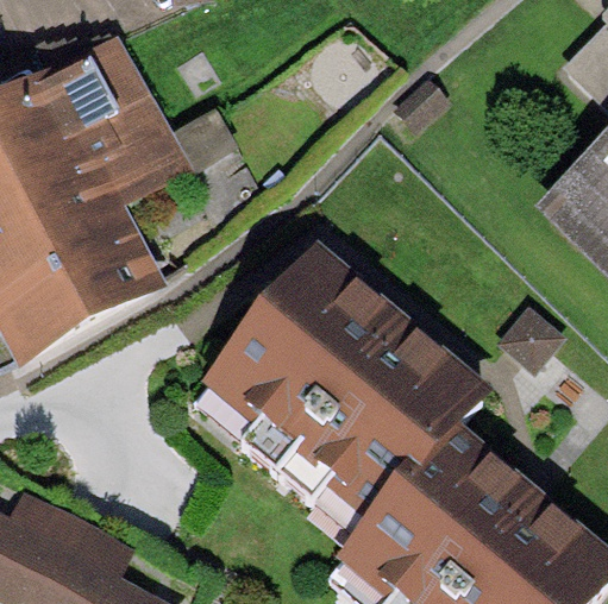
[(606,23),(564,63),(607,111),(607,130),(534,202),(607,275),(607,7),(599,18),(606,23)]
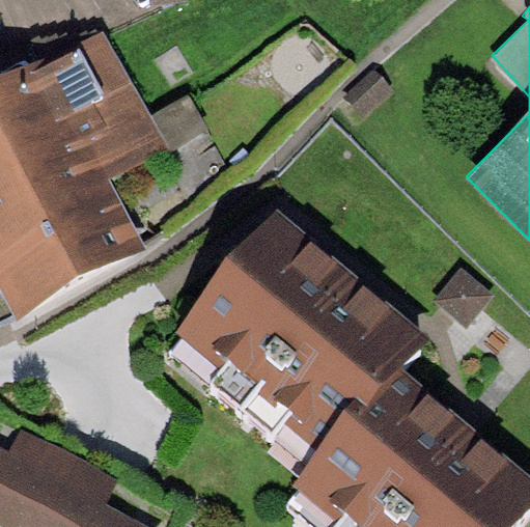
[(101,31),(0,84),(0,287),(18,320),(147,250),(110,181),(166,150),(101,31)]
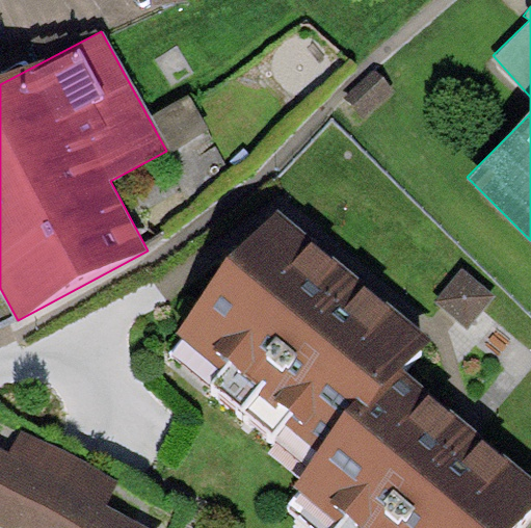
[(430,340),(277,211),(175,333),(318,453),(357,406),(367,415),(402,373),(430,340)]
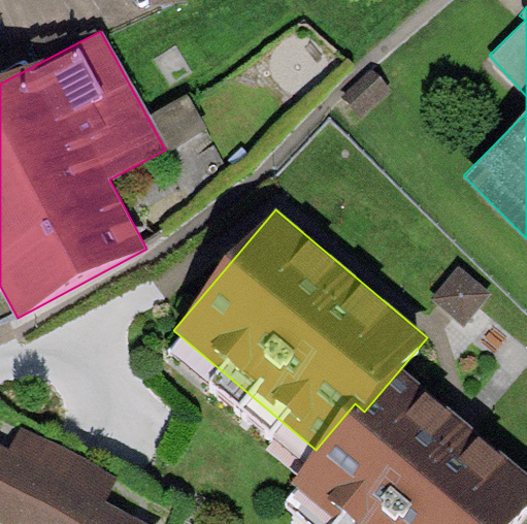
[(517,523),(526,512),(526,476),(399,370),(364,412),(355,403),(316,450),(289,482),(339,523),(517,523)]
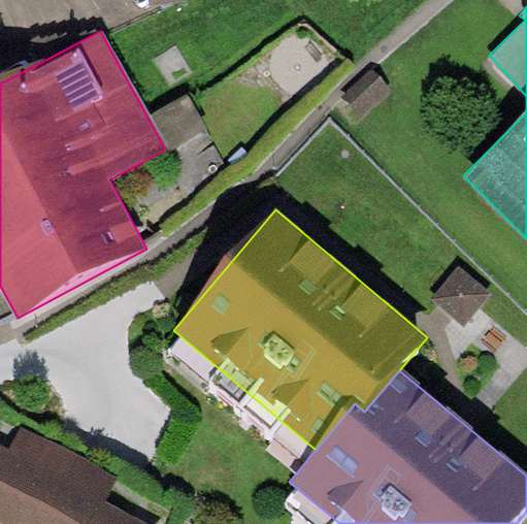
[(9,448),(0,443),(0,520),(6,523),(152,523),(105,498),(117,478),(21,426),(9,448)]
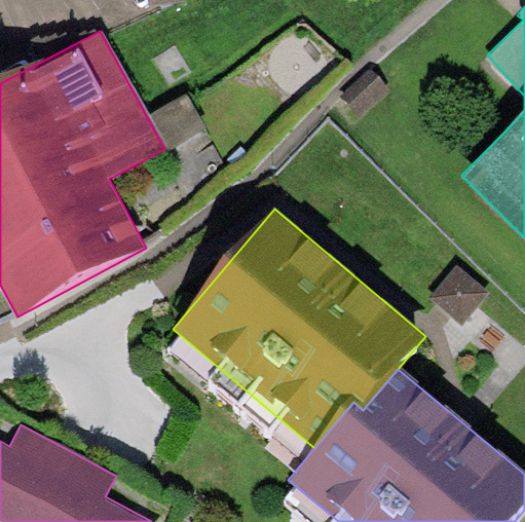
All buildings are outlined.
